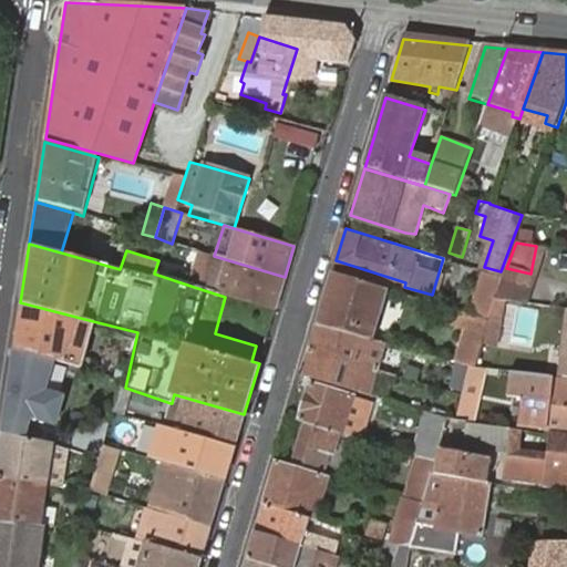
[(496,296),(528,302),(536,246),(531,274),(506,268),(503,276),(496,296)]
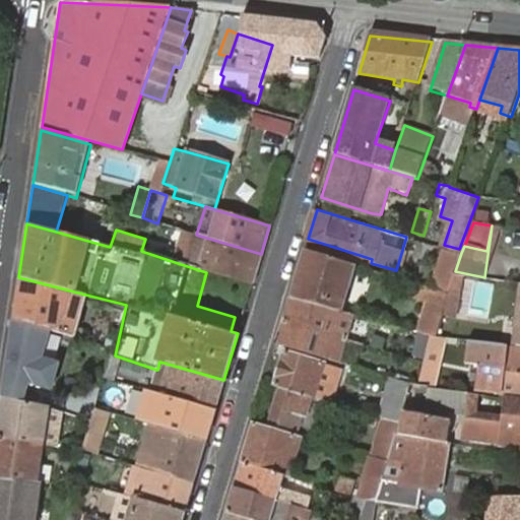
[(206,272),(252,285),(261,254),(196,235),(187,232),(178,263),(206,272)]
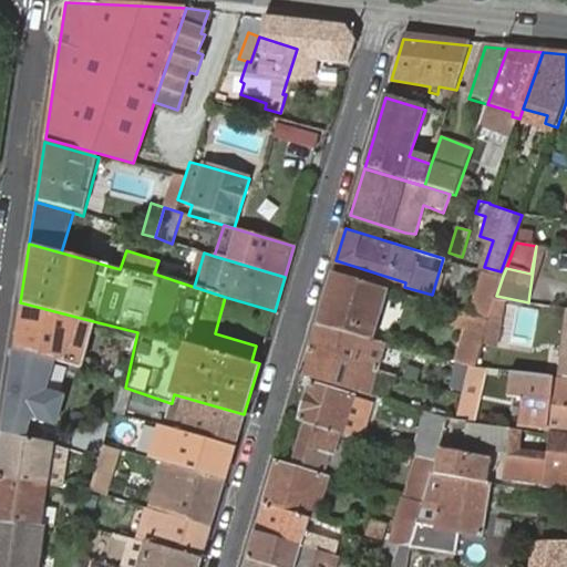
[(488,320),(496,296),(503,276),(480,269),(465,312),(488,320)]
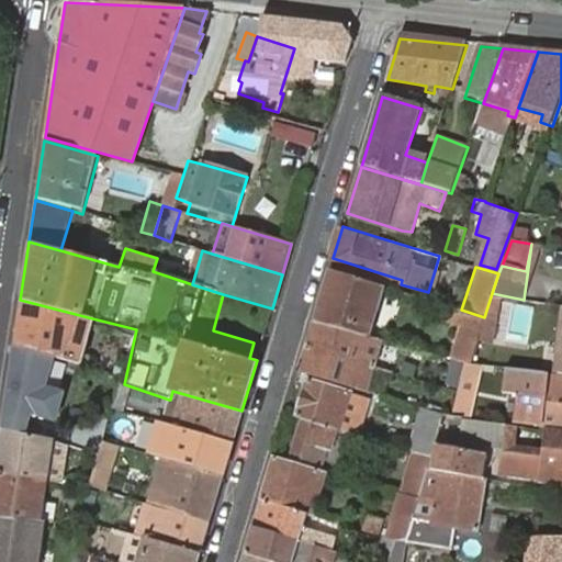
[(370,336),(384,287),(329,270),(313,323),(370,336)]
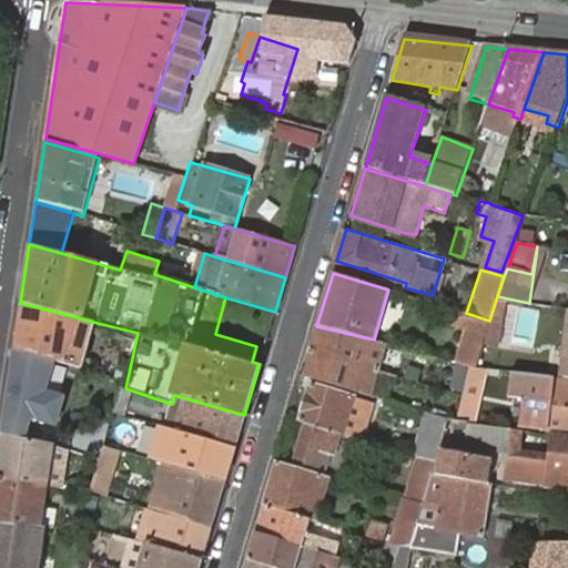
[(20,303),(13,348),(80,368),(93,322),(20,303)]
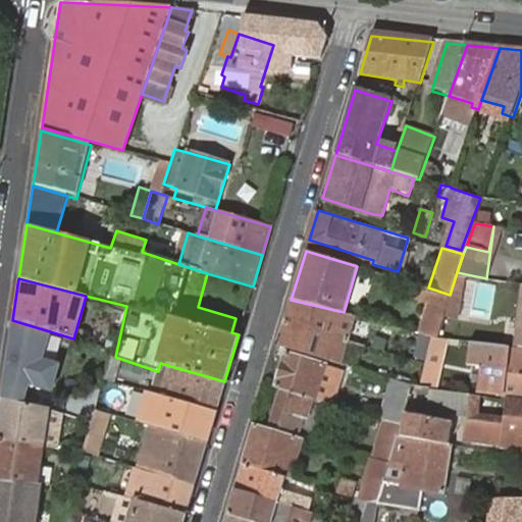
[(437,335),(450,295),(428,288),(423,286),(420,302),(424,305),(417,331),(430,334),(437,335)]
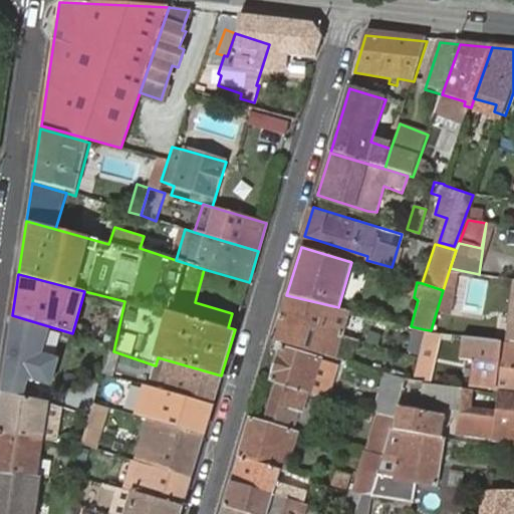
[(345,327),(350,309),(338,307),(286,295),(279,319),(359,340),(362,331),(345,327)]
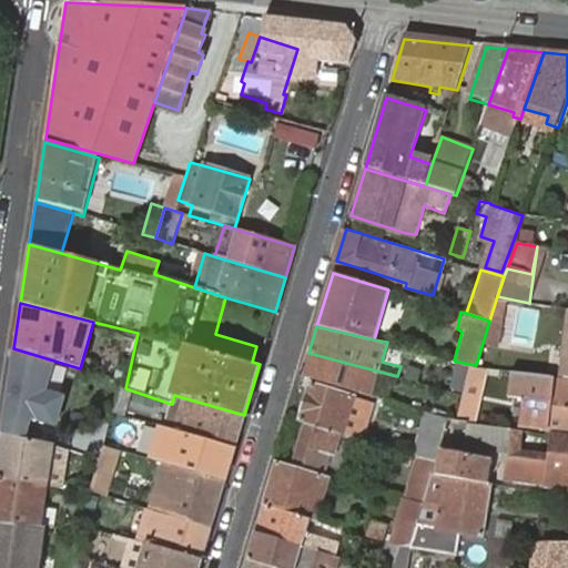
[(394,388),(397,376),(308,353),(301,377),(371,397),(375,382),(394,388)]
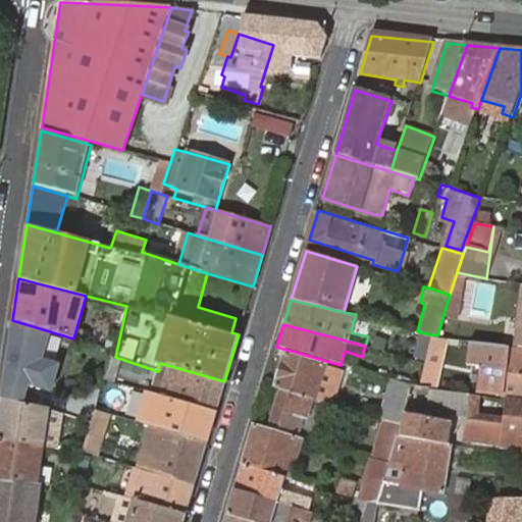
[(446,336),(437,335),(430,334),(420,387),(429,388),(434,389),(446,336)]
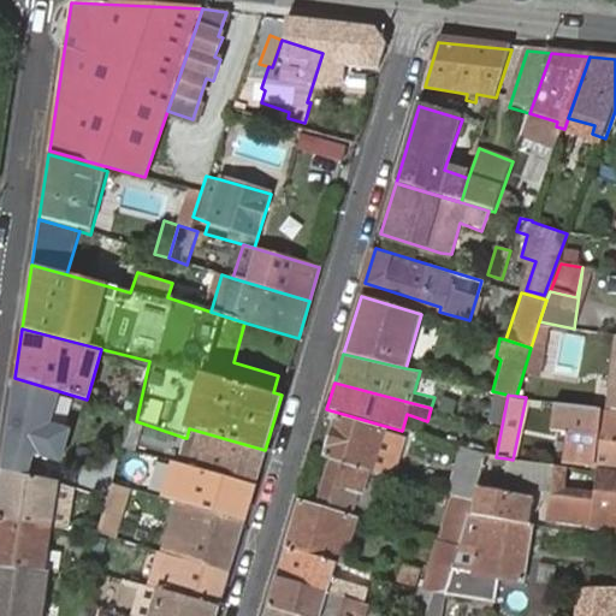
[(615,420),(596,418),(597,408),(554,401),(549,431),(567,434),(563,462),(615,468),(615,420)]
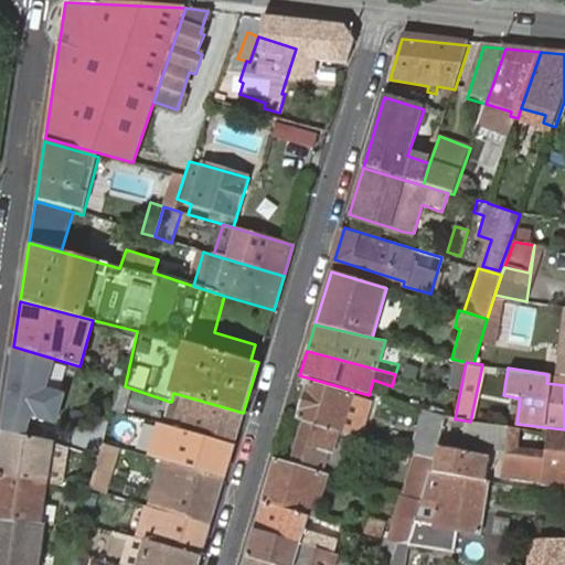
[(564,375),(557,374),(547,374),(546,383),(564,385),(564,375)]
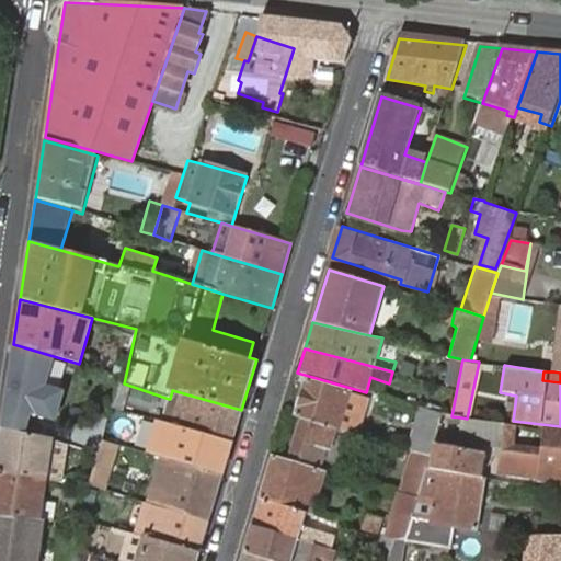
[(124,384),(116,380),(109,408),(123,412),(130,386),(124,384)]
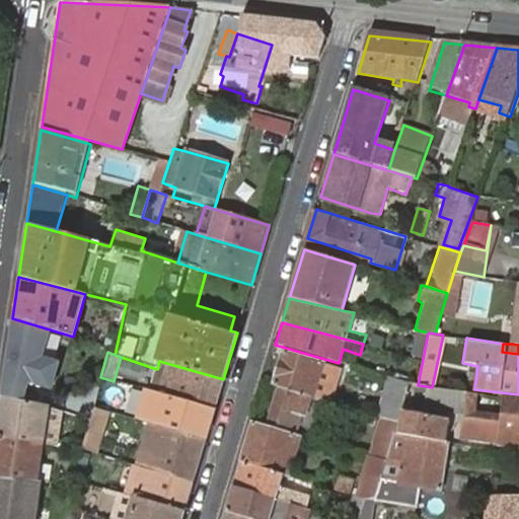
[(284,354),(274,387),(278,388),(311,398),(321,401),(329,404),(340,406),(350,373),(340,371),(331,368),(284,354)]
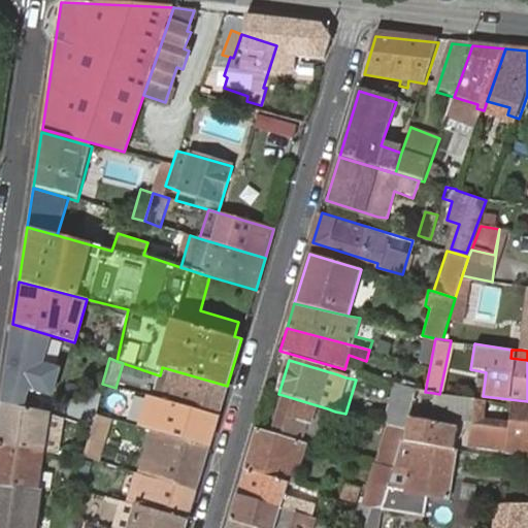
[(161,400),(218,416),(227,386),(169,369),(166,377),(160,375),(159,375),(152,397),(161,400)]
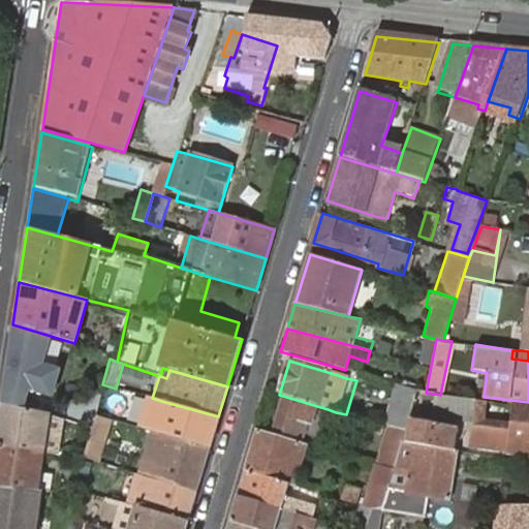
[(407,433),(416,392),(394,385),(381,426),(386,427),(407,433)]
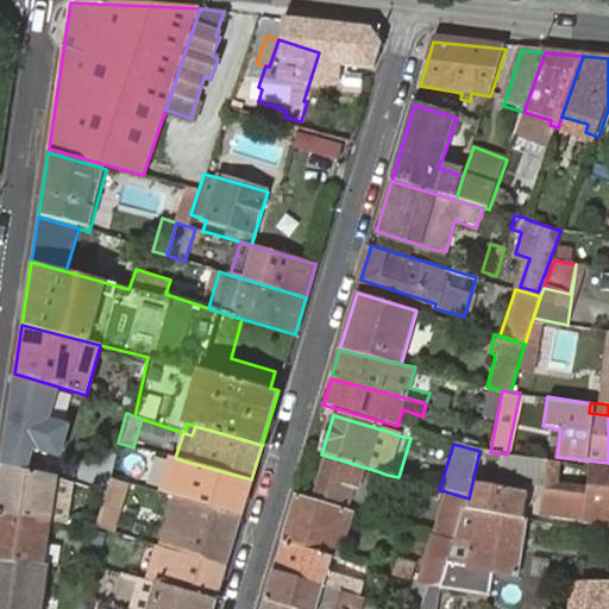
[(501,457),(501,453),(490,452),(479,451),(469,498),(466,509),(523,520),(529,493),(483,484),(488,457),(500,459),(501,457)]
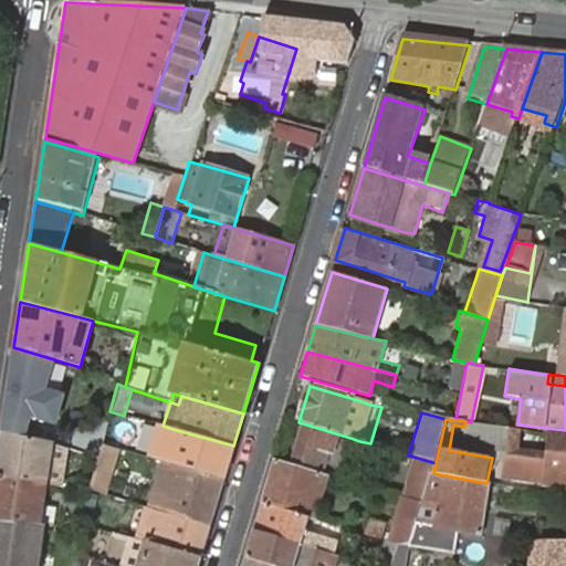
[(291,461),(323,471),(328,454),(334,456),(339,435),(303,423),(291,461)]
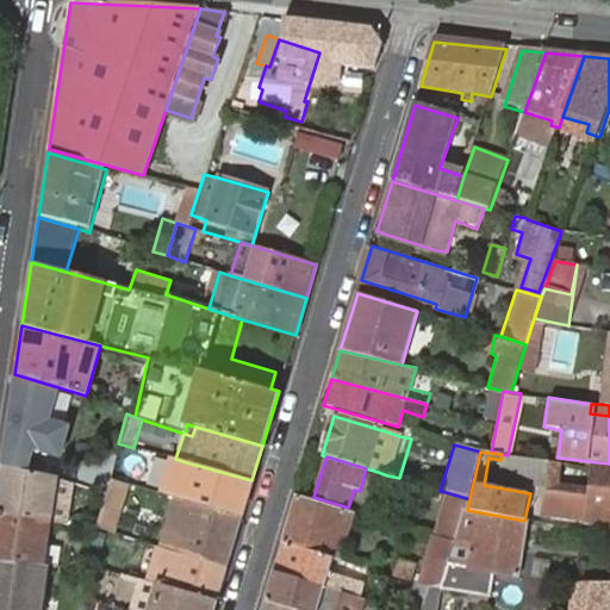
[(609,530),(609,471),(502,458),(500,460),(498,479),(546,487),(541,515),(586,522),(585,527),(609,530)]
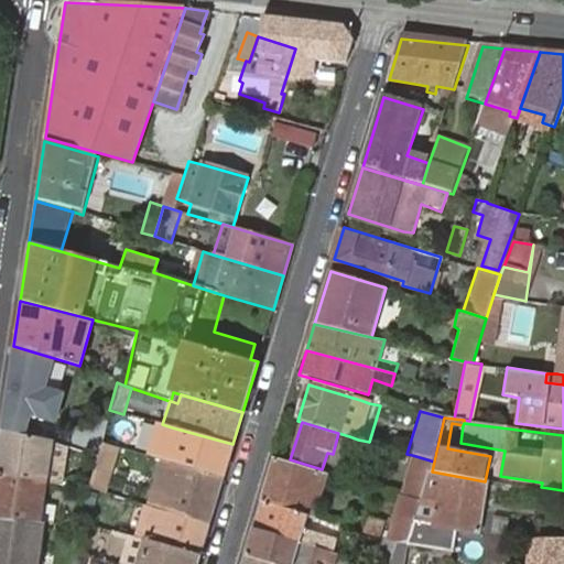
[(152,457),(159,458),(163,461),(172,427),(162,424),(152,457)]
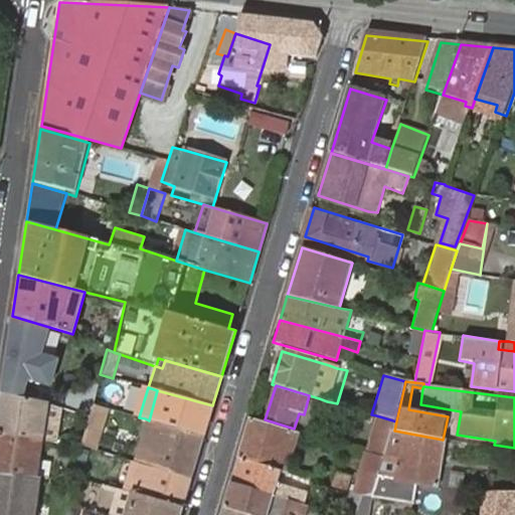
[(149,420),(203,437),(212,405),(157,390),(149,420)]
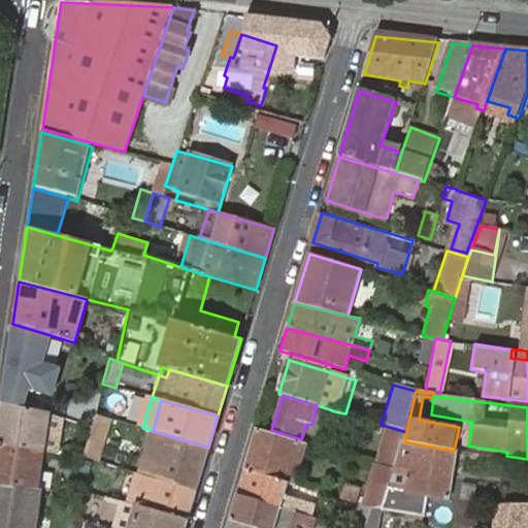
[(0,408),(0,447),(46,452),(52,414),(40,410),(1,403),(0,408)]
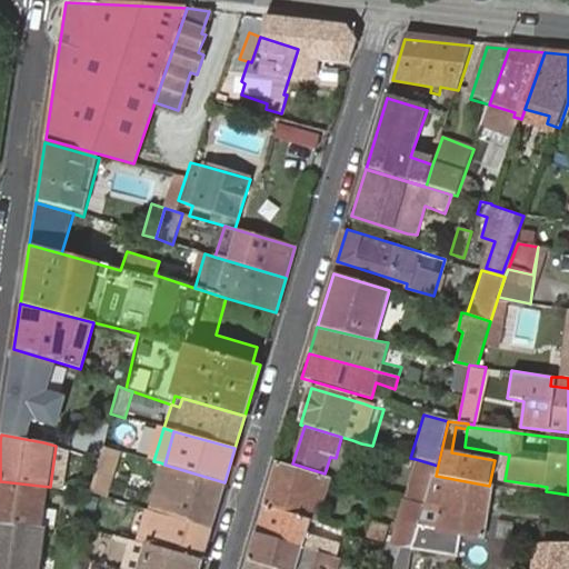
[(102,436),(100,445),(119,450),(121,441),(102,436)]
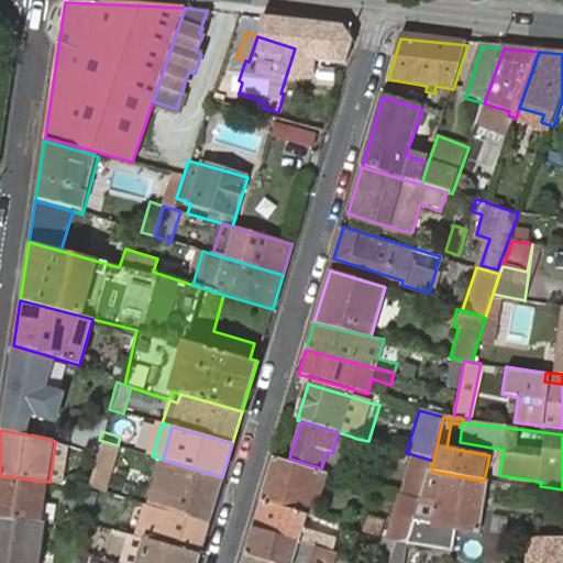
[(95,454),(85,485),(103,490),(109,472),(99,468),(102,457),(95,454)]
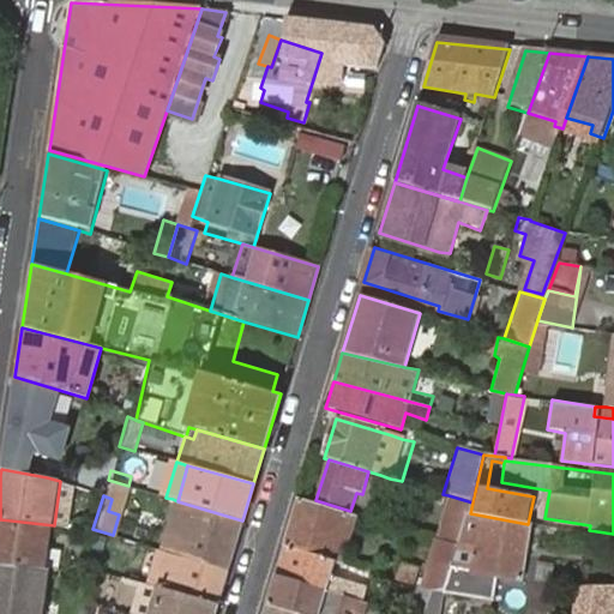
[(449,495),(434,541),(451,547),(456,548),(467,513),(470,513),(473,503),(449,495)]
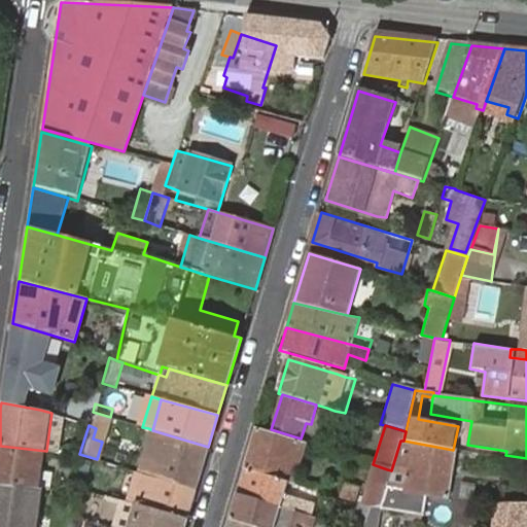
[(136,470),(196,488),(208,447),(152,430),(148,428),(136,470)]
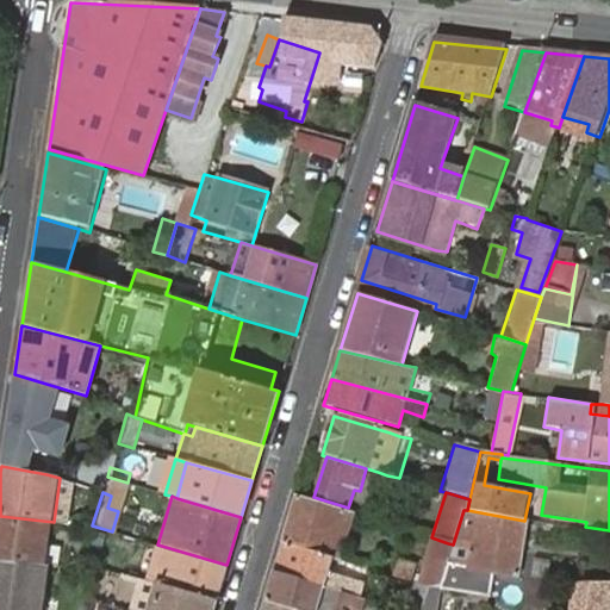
[(352,515),(296,498),(281,543),(330,558),(341,520),(349,523),(352,515)]
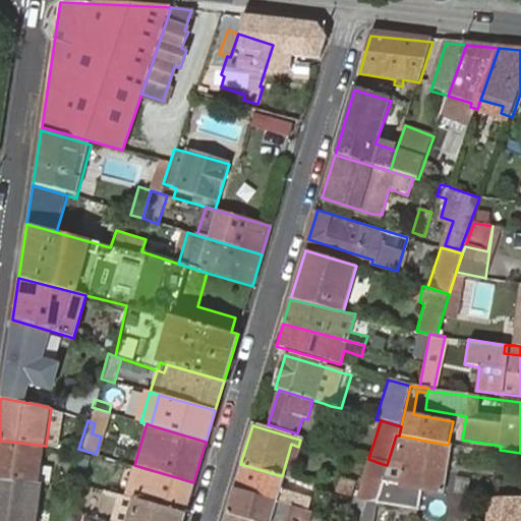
[(448,445),(399,436),(396,436),(387,465),(375,504),(416,511),(421,487),(443,493),(452,445),(448,445)]
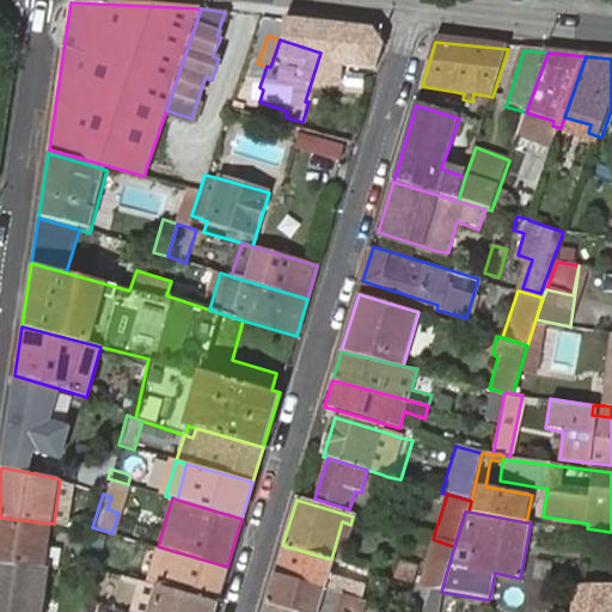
[(0,518),(0,563),(49,564),(54,524),(0,518)]
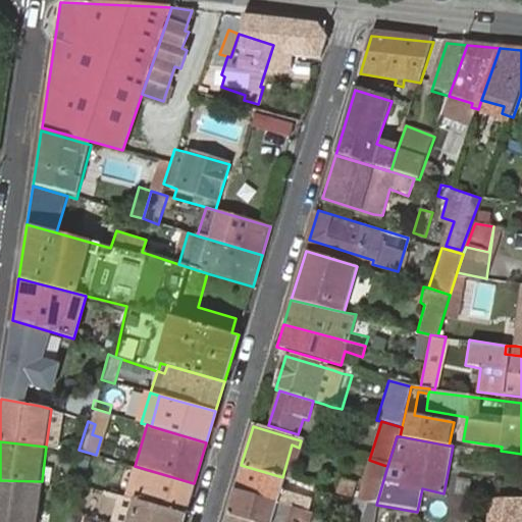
[(290,479),(299,448),(292,445),(282,477),(284,477),(290,479)]
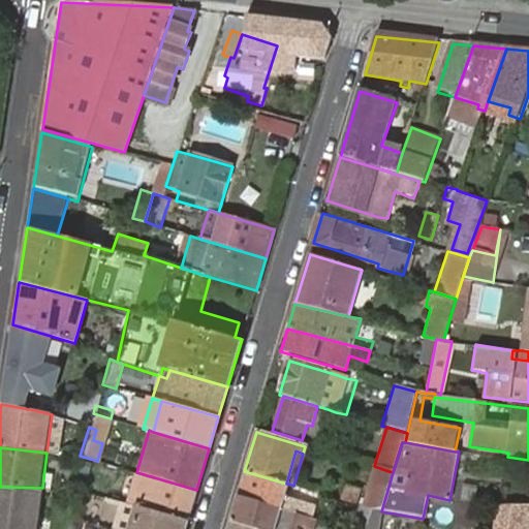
[(389,471),(374,466),(368,486),(382,490),(389,471)]
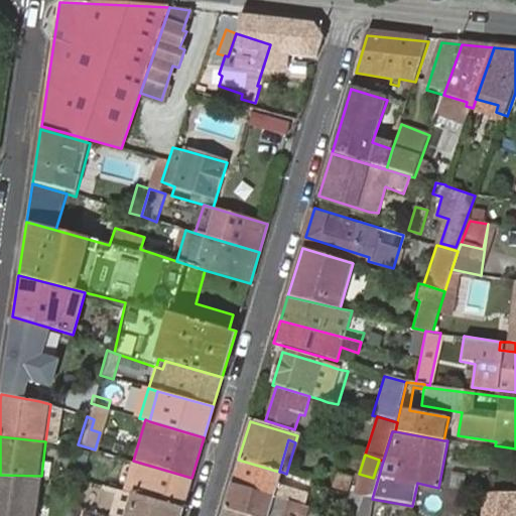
[(238,460),(231,487),(299,507),(303,495),(276,487),(281,472),(279,472),(238,460)]
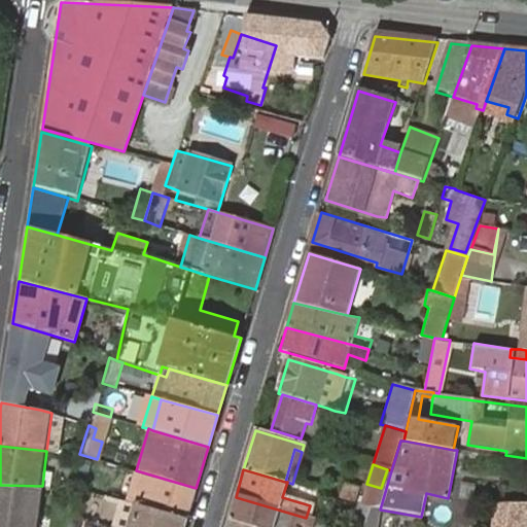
[(133,502),(186,518),(196,488),(136,470),(135,470),(127,500),(133,502)]
